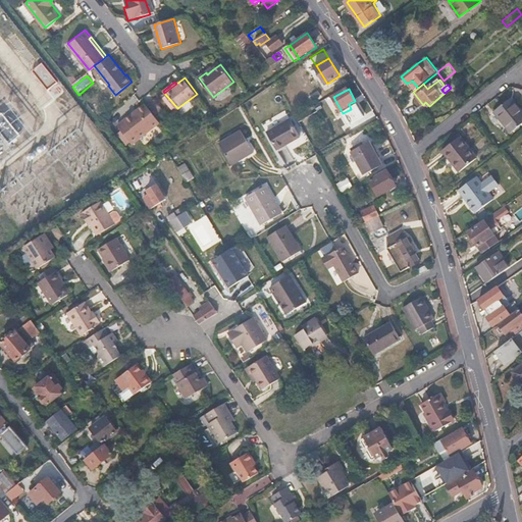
[(521,122),(521,110),(511,97),(493,111),(510,133),(521,122)]
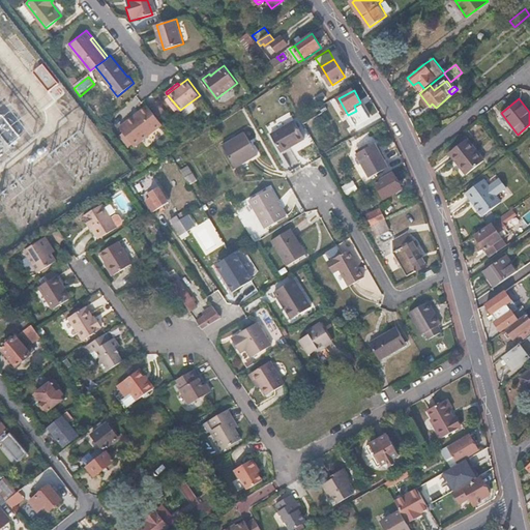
[(0,157),(25,138),(21,133),(22,127),(0,99),(0,157)]
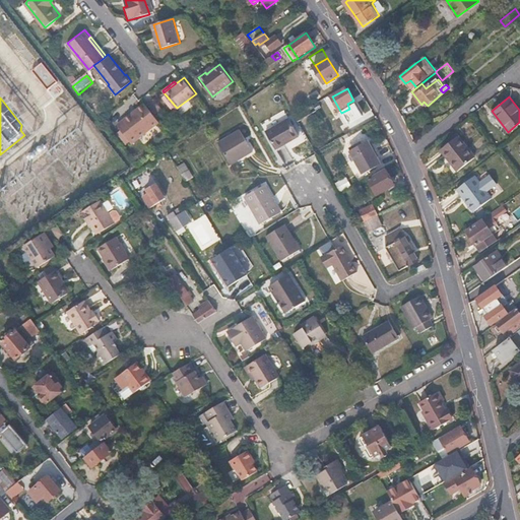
[(319,103),(318,102),(314,104),(317,109),(321,106),(322,108),(331,103),(328,98),(319,103)]
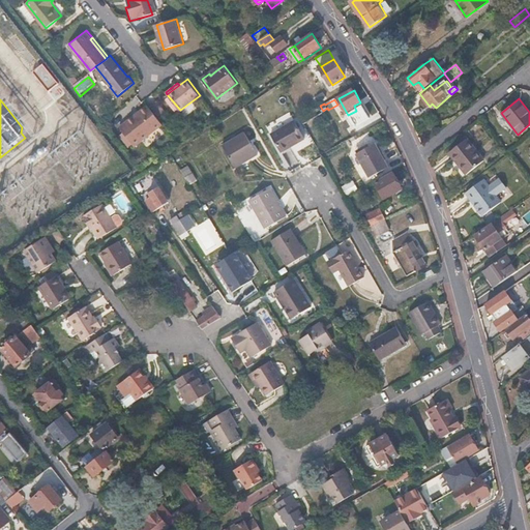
[(135,145),(163,123),(148,105),(139,112),(140,113),(129,122),(127,120),(120,126),(135,145)]
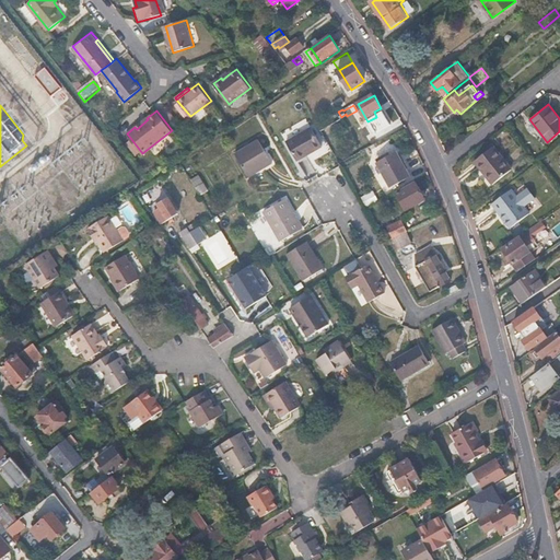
[(147,118),(135,127),(137,129),(148,119),(147,118)]
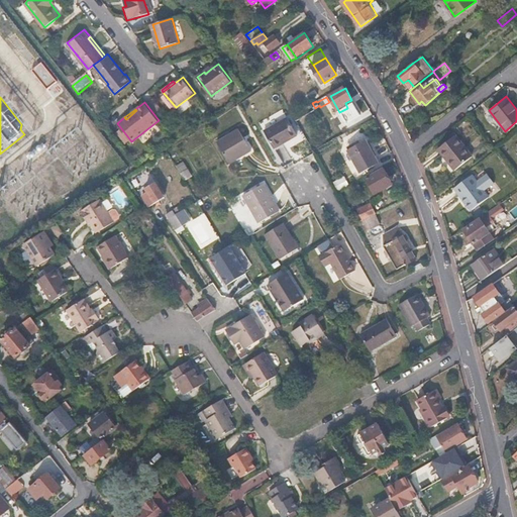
[(297,135),(288,118),(266,131),(276,148),(297,135)]
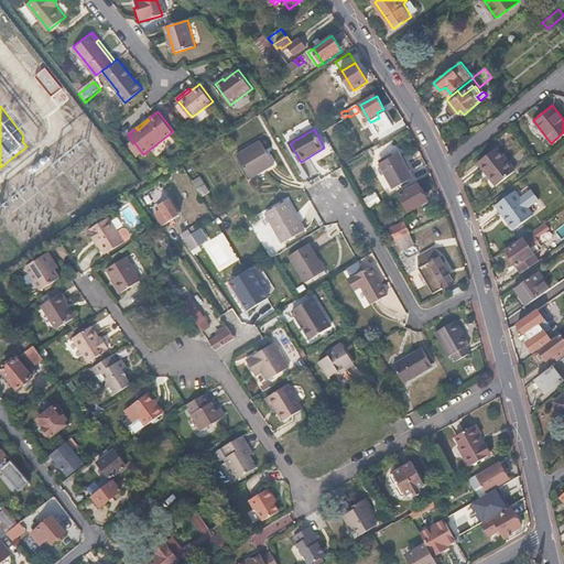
[(275,164),(261,141),(237,155),(251,179),(275,164)]
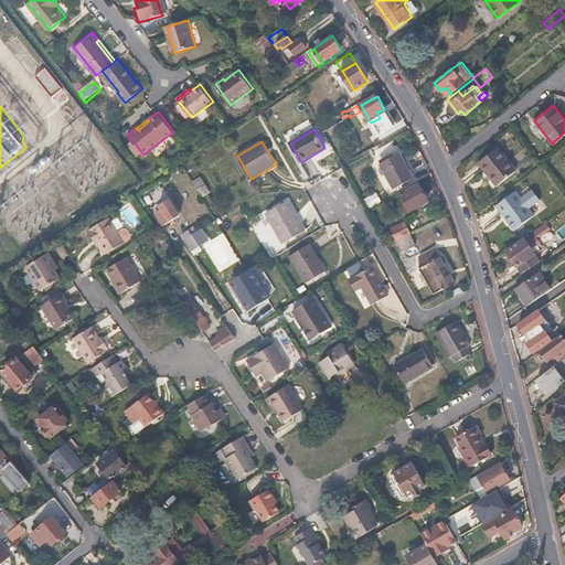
[(515,172),(497,148),(479,162),(497,187),(515,172)]
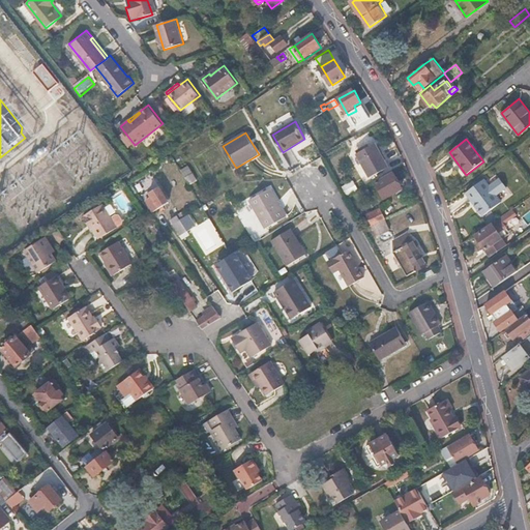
[(372,146),(353,156),(366,180),(385,170),(372,146)]
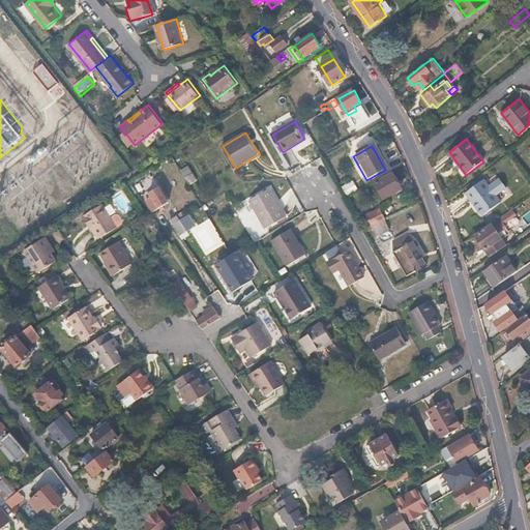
[(188,166),(180,171),(189,186),(198,181),(188,166)]
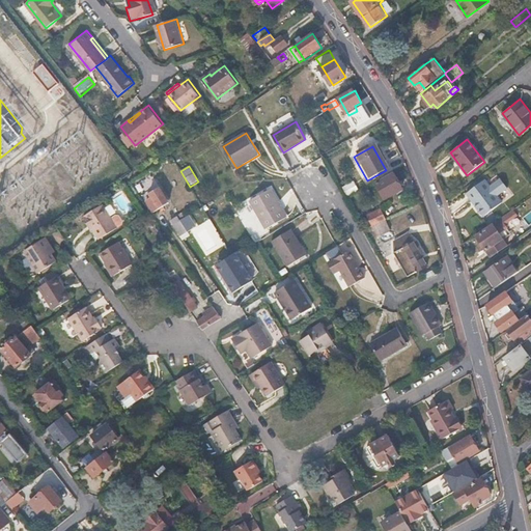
[(403,190),(395,175),(378,185),(386,199),(403,190)]
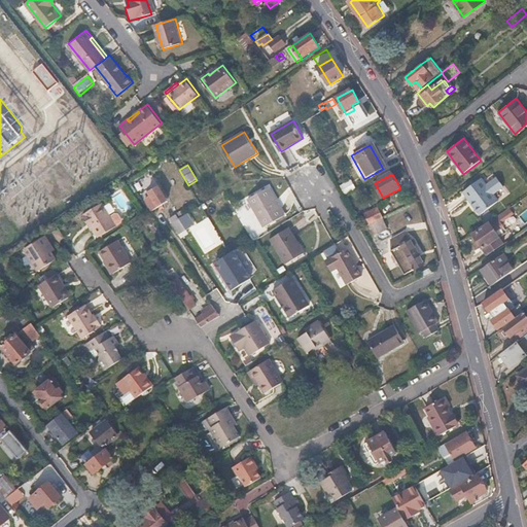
[(499,200),(483,177),(462,192),(479,215),(499,200)]
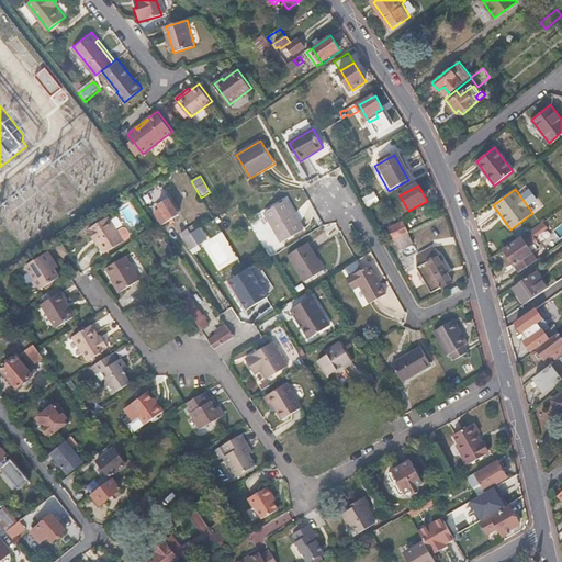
[(179,214),(169,199),(159,204),(161,210),(156,213),(164,224),(179,214)]
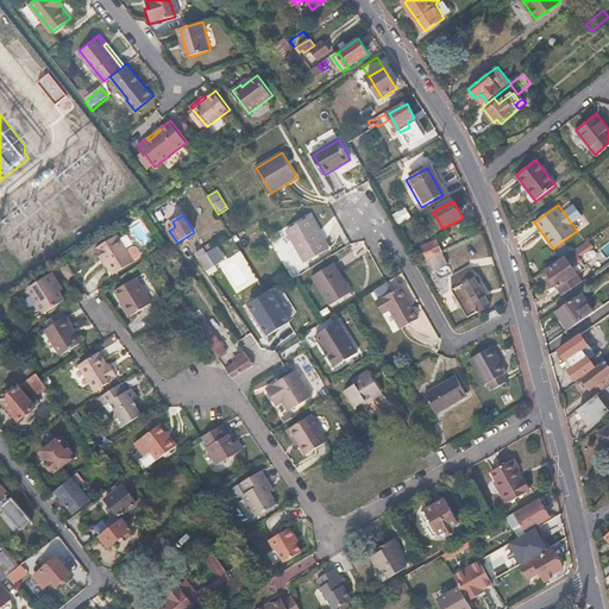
[(328,250),(309,218),(287,231),(307,263),(328,250)]
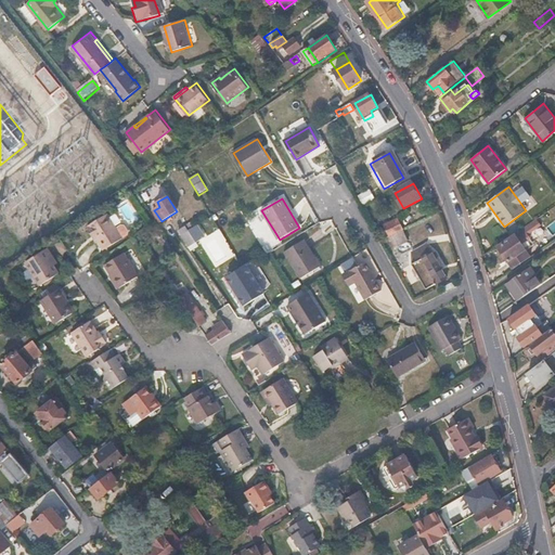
[(130,213),(124,203),(118,206),(125,217),(130,213)]
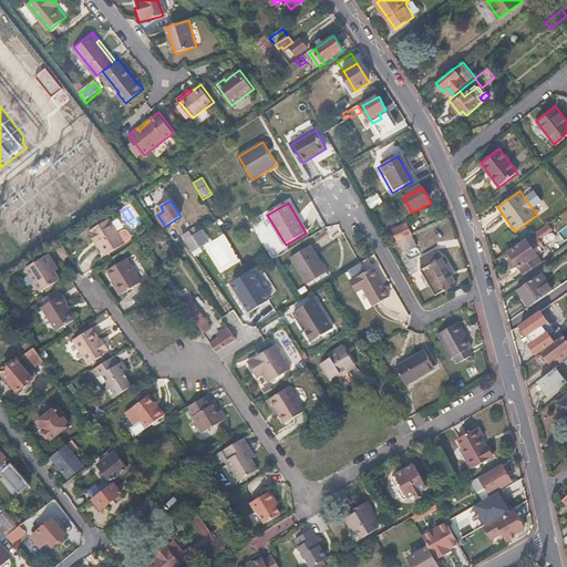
[(88,234),(93,241),(95,240),(98,244),(105,256),(125,244),(109,219),(90,230),(91,232),(88,234)]
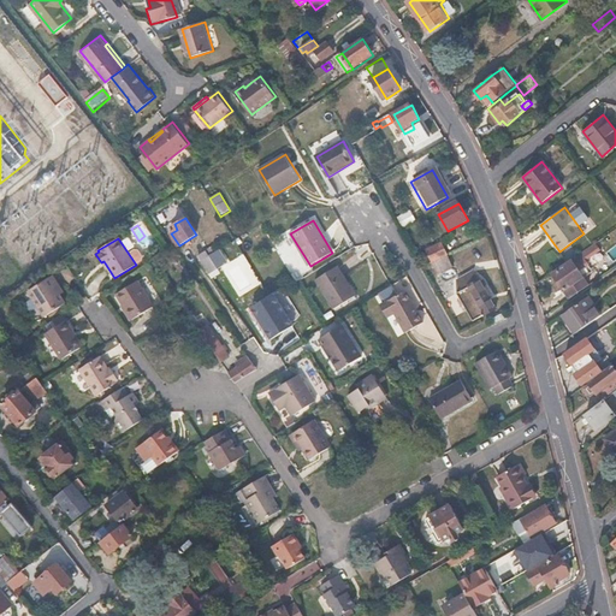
[(431,262),(446,255),(442,243),(426,250),(431,262)]
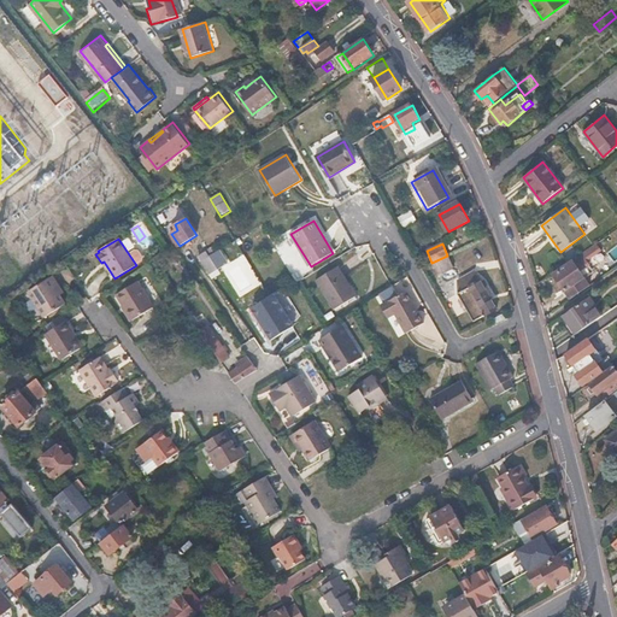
[(597,245),(588,250),(593,257),(600,252),(597,245)]
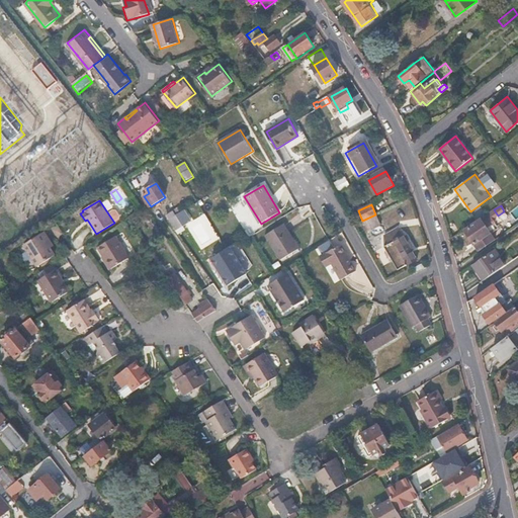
[(183,226),(176,214),(173,209),(169,211),(173,219),(170,221),(176,231),(183,226)]
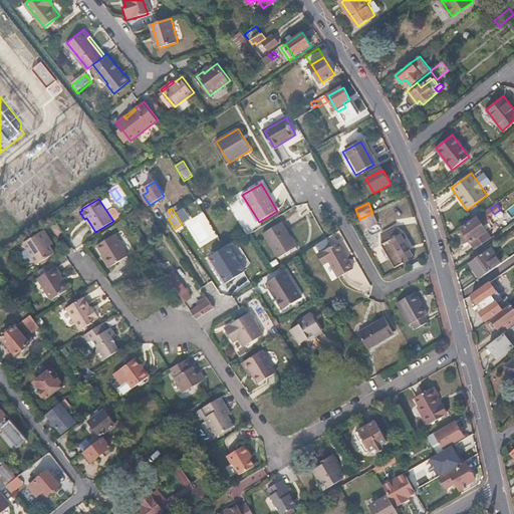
[(490,208),(485,212),(489,218),(494,214),(490,208)]
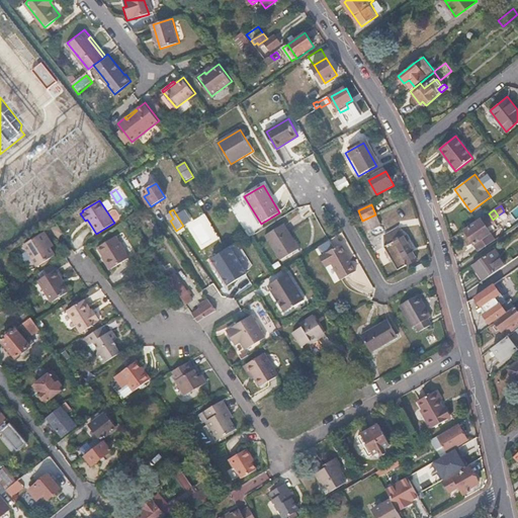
[(464,230),(479,252),(495,241),(491,235),(496,231),(493,226),(495,224),(493,220),(489,213),(481,219),(464,230)]
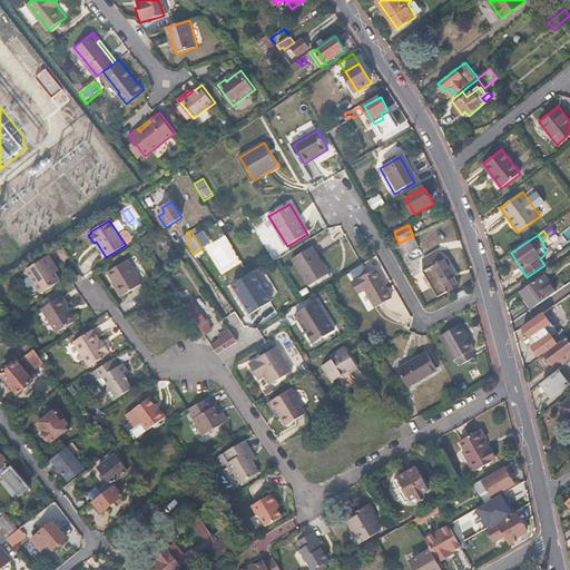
[(418,247),(413,236),(399,243),(399,244),(403,253),(418,247)]
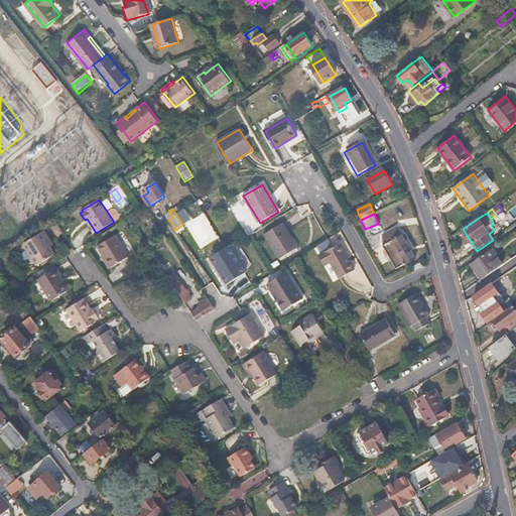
[(298,248),(284,223),(265,234),(280,259),(298,248)]
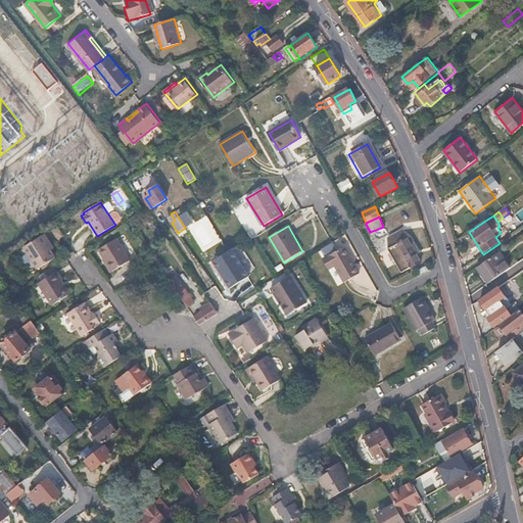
[(422,262),(406,229),(391,236),(394,244),(390,246),(403,271),(422,262)]
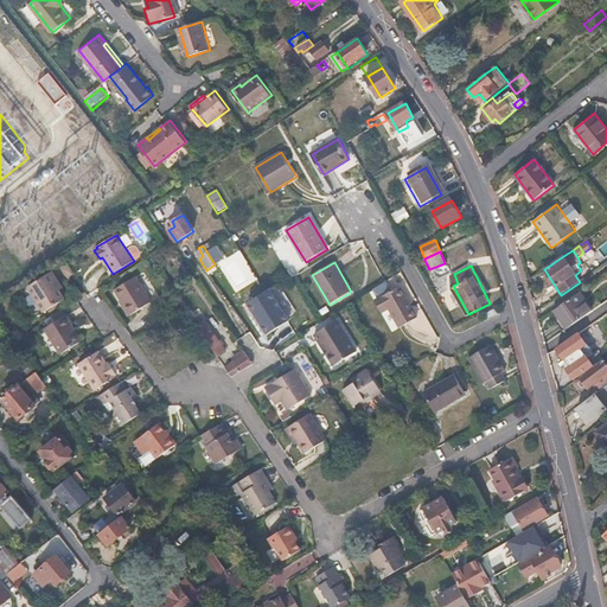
[(64,300),(58,289),(53,283),(57,281),(52,273),(29,288),(44,313),(64,300)]
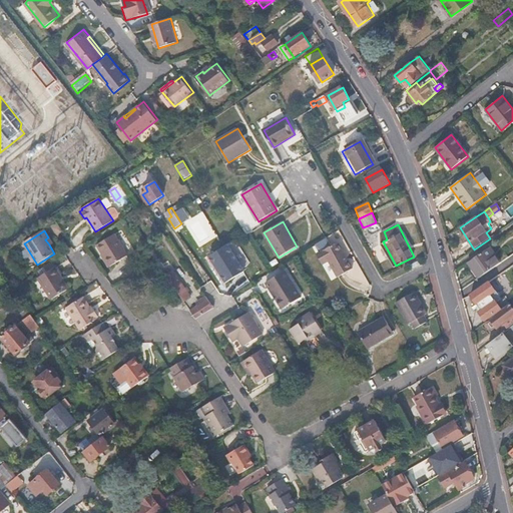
[(126,255),(113,235),(96,246),(109,267),(126,255)]
